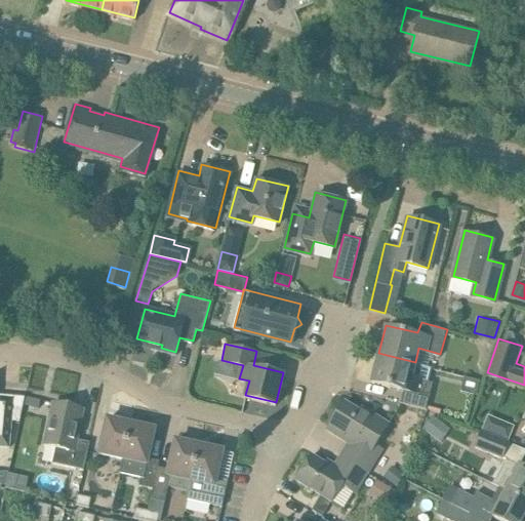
[(372,379),(402,388),(399,399),(426,406),(432,381),(412,374),(415,362),(378,353),(372,379)]
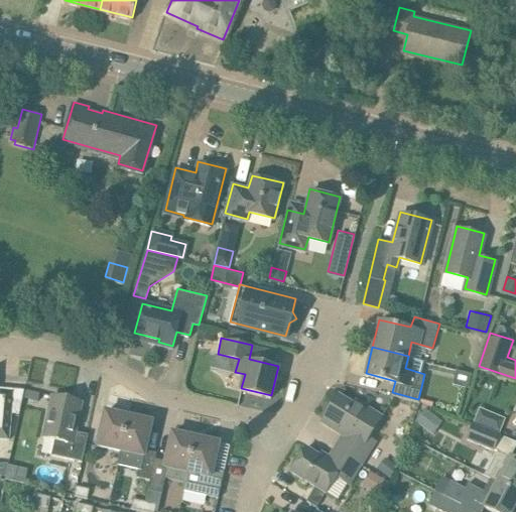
[(0,435),(9,437),(11,411),(12,399),(13,387),(0,385),(0,435)]
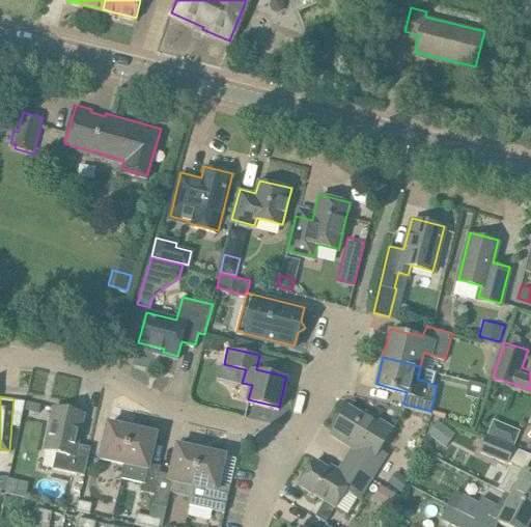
[(352,445),(344,458),(372,475),(374,471),(387,452),(380,447),(382,444),(393,426),(376,416),(374,420),(348,404),(331,432),(352,445)]
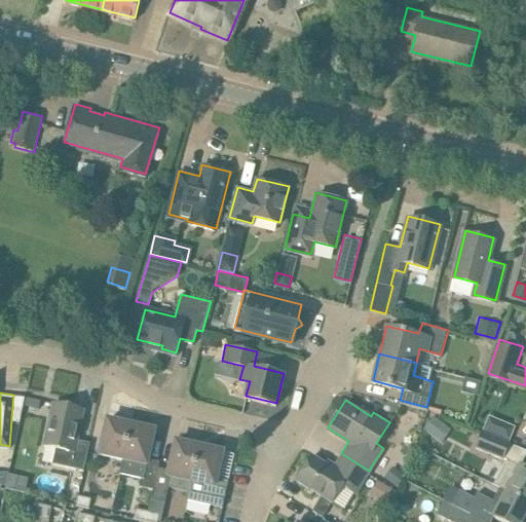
[(53,401),(44,443),(53,445),(50,460),(83,467),(89,440),(77,437),(83,407),(53,401)]
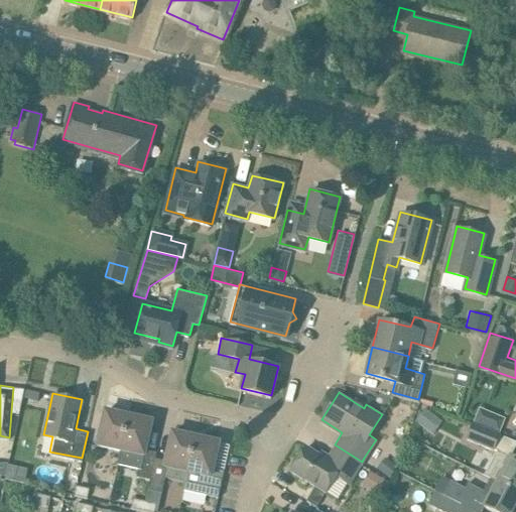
[(414,418),(423,425),(433,412),(424,406),(414,418)]
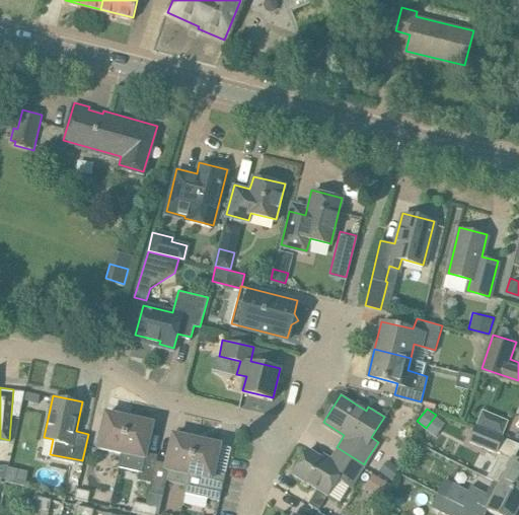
[(502,431),(506,420),(483,410),(478,422),(502,431)]
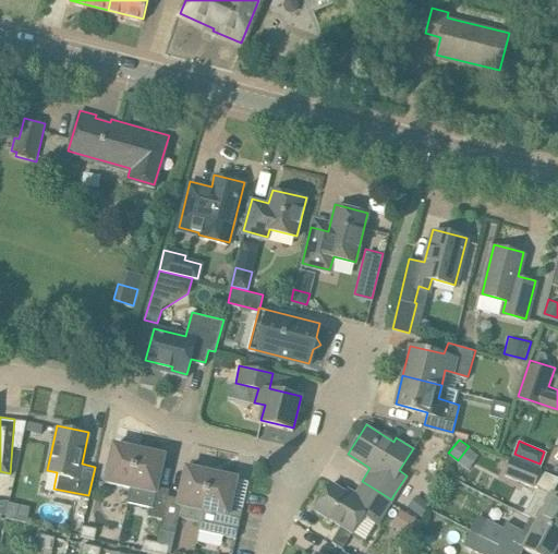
[(114,443),(107,479),(131,484),(138,444),(128,442),(126,445),(114,443)]
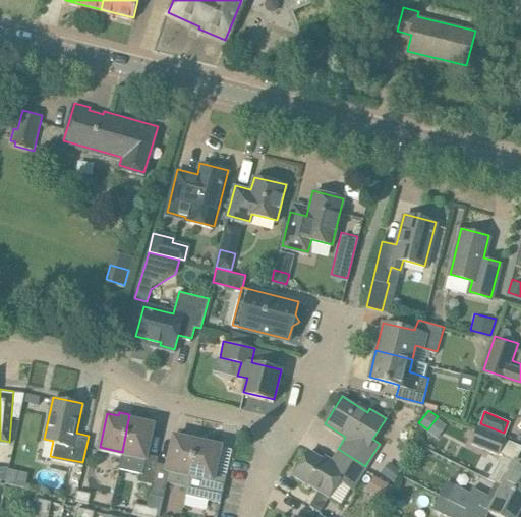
[(141,469),(139,477),(153,480),(157,460),(159,454),(147,451),(153,423),(142,420),(142,417),(129,414),(122,452),(120,466),(141,469)]
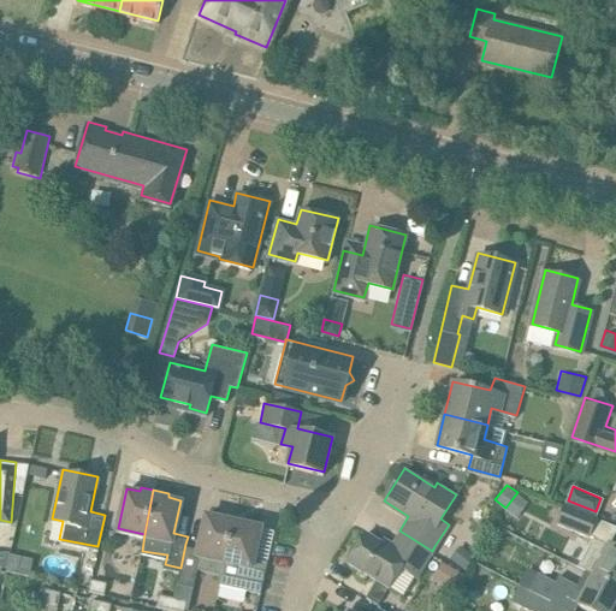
[(556,522),(588,535),(590,534),(590,533),(597,516),(564,502),(556,522)]
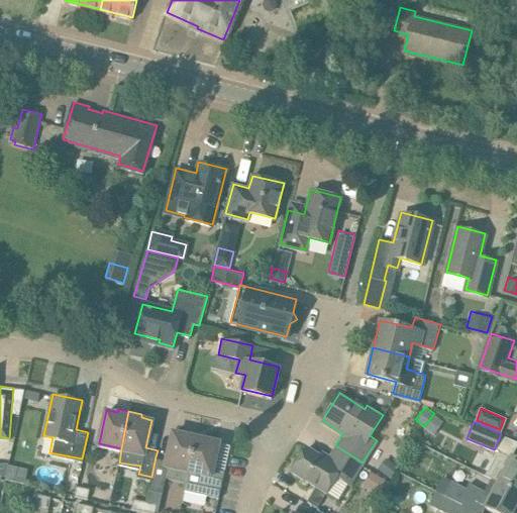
[(167,458),(156,456),(151,477),(148,487),(161,489),(164,490),(166,476),(185,481),(186,481),(188,471),(197,432),(194,432),(185,430),(184,433),(173,431),(167,458)]
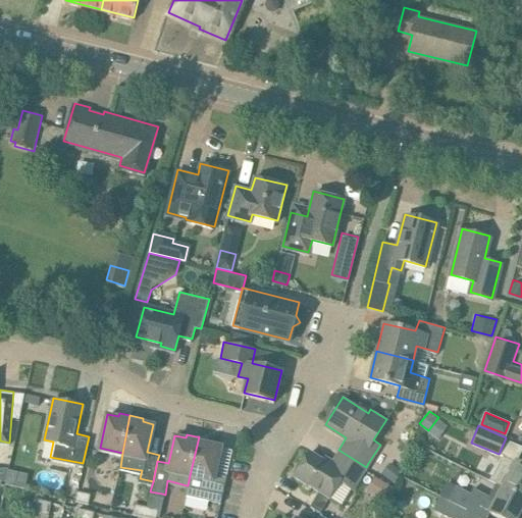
[(211,439),(199,436),(190,475),(188,485),(186,495),(220,503),(226,476),(215,474),(221,446),(210,444),(211,439)]
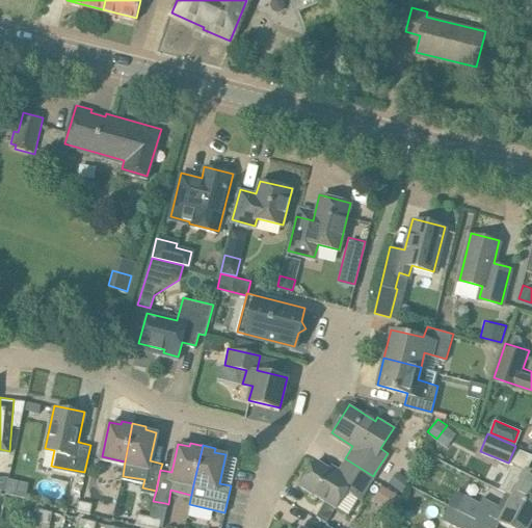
[(360,497),(373,476),(345,458),(337,472),(316,458),(300,483),(336,505),(346,489),(360,497)]
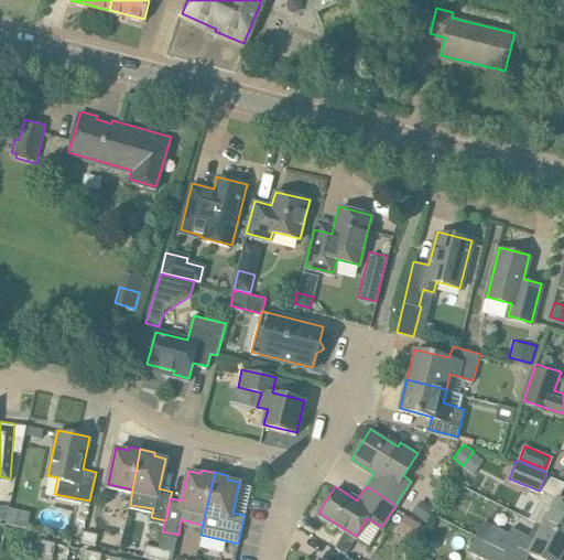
[(535,520),(563,535),(563,499),(559,497),(544,490),(530,517),(535,520)]
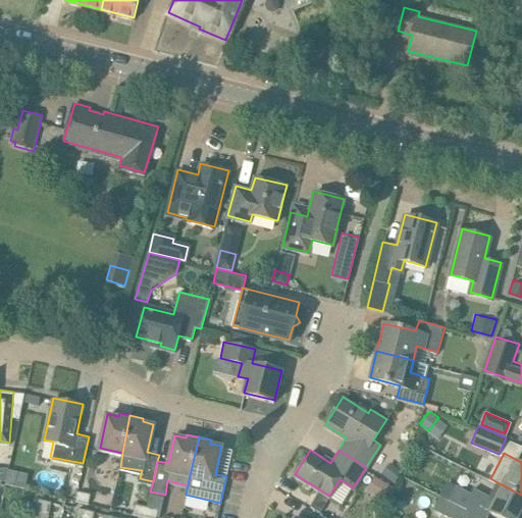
[(393,481),(402,470),(389,460),(380,471),(393,481)]
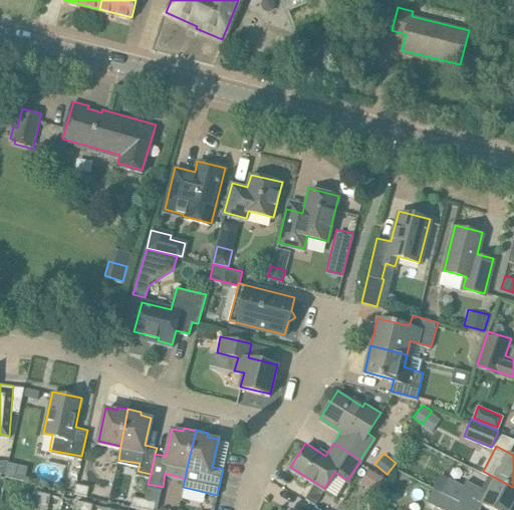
[(8,460),(0,459),(0,472),(6,473),(8,460)]
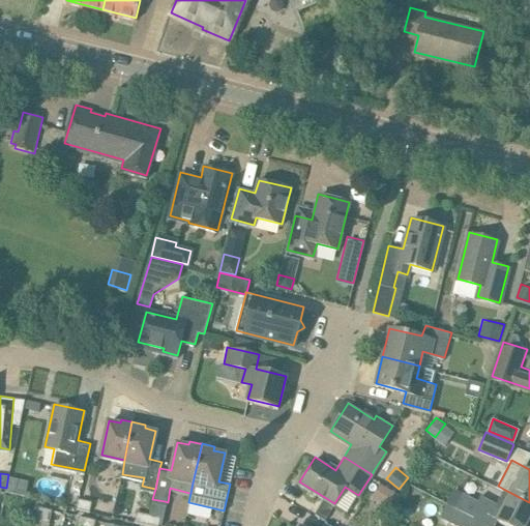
[(382,503),(391,488),(380,481),(371,496),(382,503)]
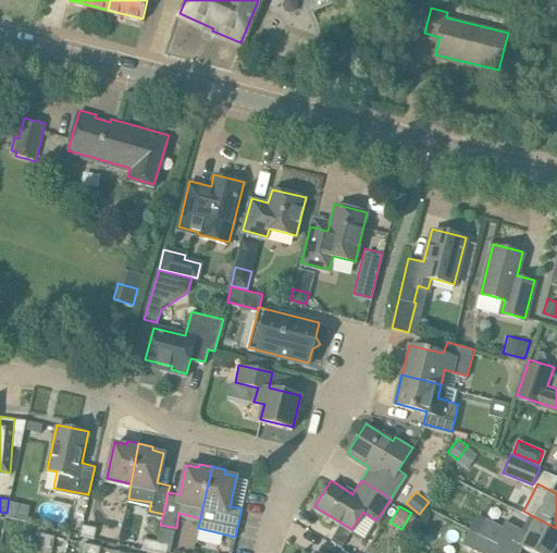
[(551,552),(556,540),(556,528),(529,514),(521,528),(505,519),(502,525),(485,516),(477,512),(469,527),(478,532),(498,542),(519,552),(523,545),(537,552),(551,552)]
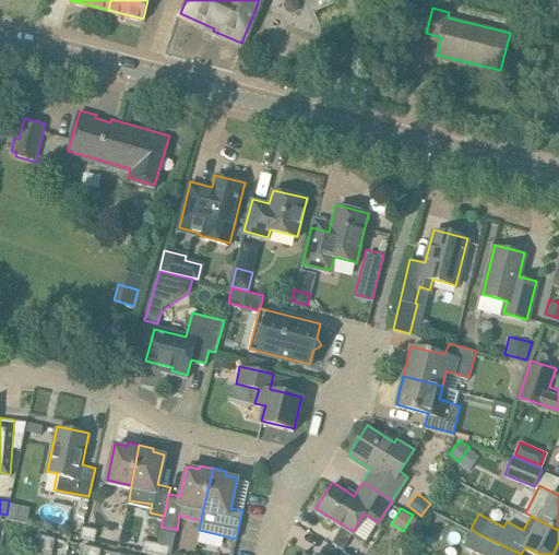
[(82,533),(96,536),(98,526),(84,523),(82,533)]
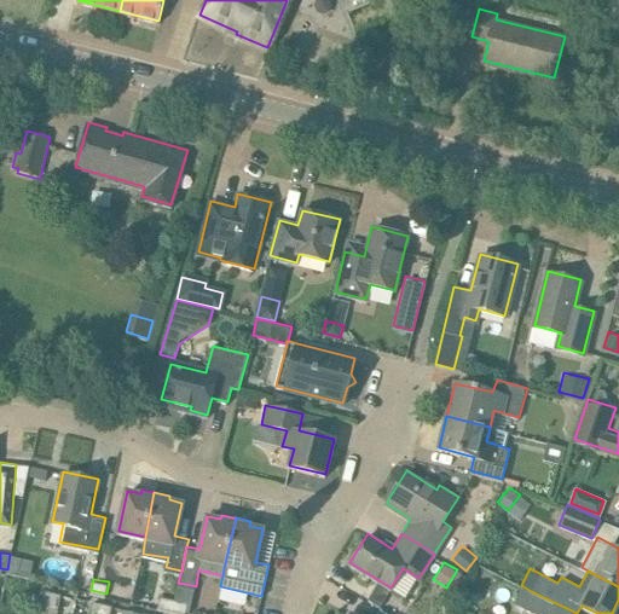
[(531,591),(521,585),(514,601),(537,613),(577,613),(554,602),(531,591)]
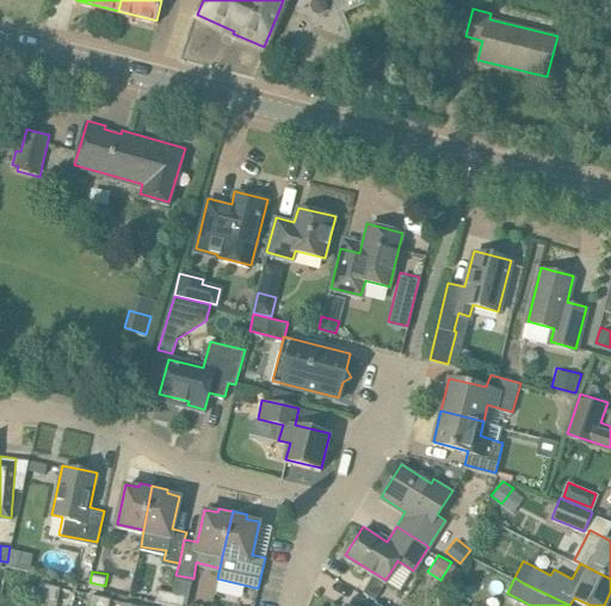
[(49,598),(51,582),(42,580),(38,595),(49,598)]
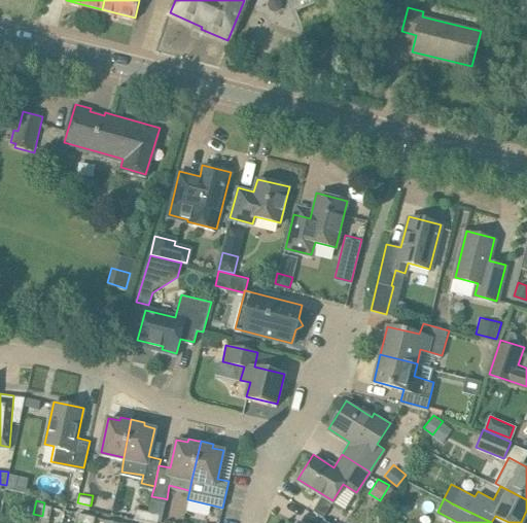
[(47,522),(51,504),(44,502),(42,516),(40,522),(47,522)]
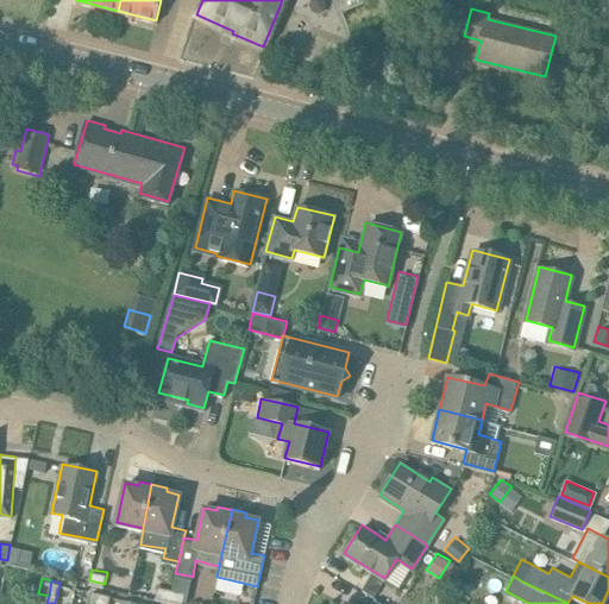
[(169,599),(173,587),(158,584),(156,596),(169,599)]
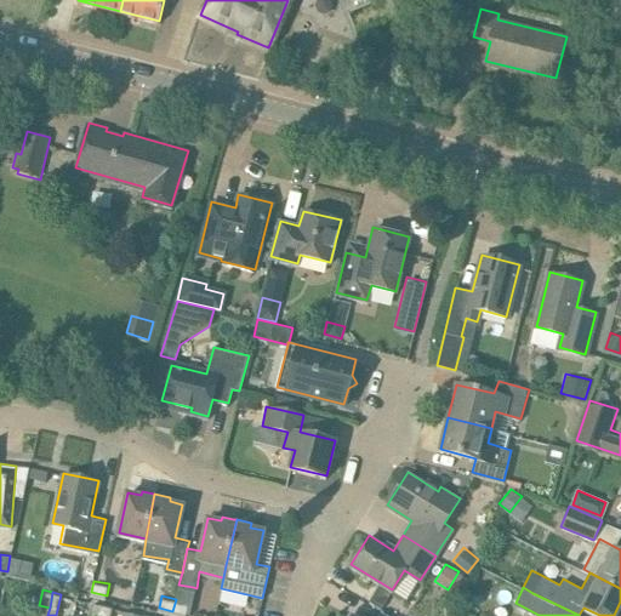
[(189,602),(176,598),(176,599),(172,611),(187,615),(189,602)]
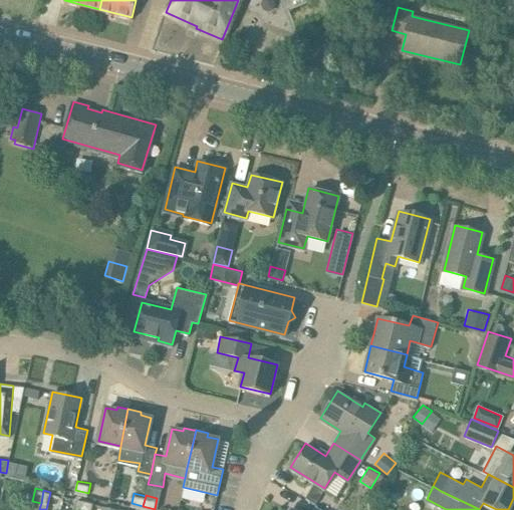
[(82,509),(85,499),(77,498),(74,509),(82,509)]
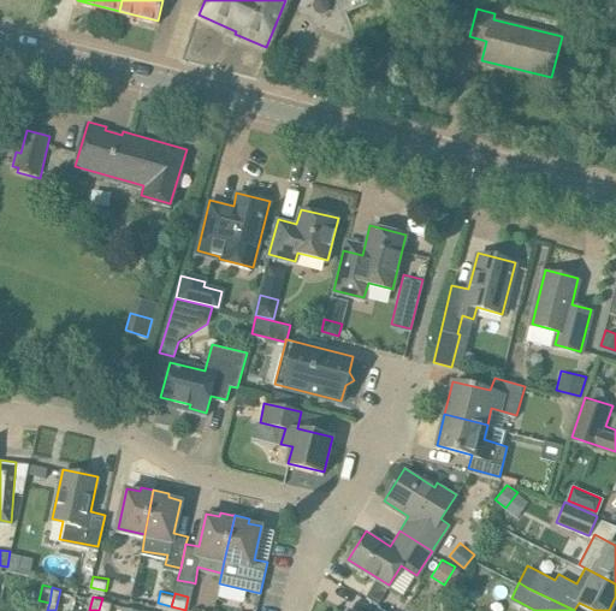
[(110,610),(113,600),(102,598),(99,610),(110,610)]
